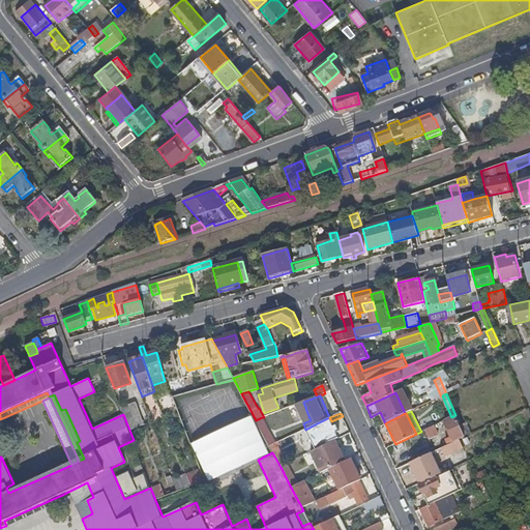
[(453,442),(460,439),(464,437),(455,415),(451,417),(445,420),(453,442)]
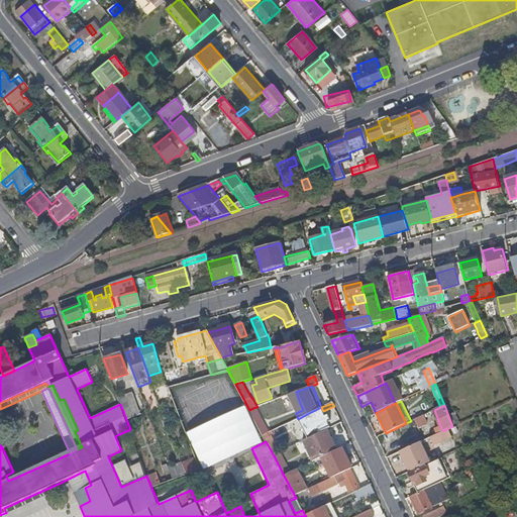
[(244,406),(184,429),(198,468),(259,444),(244,406)]
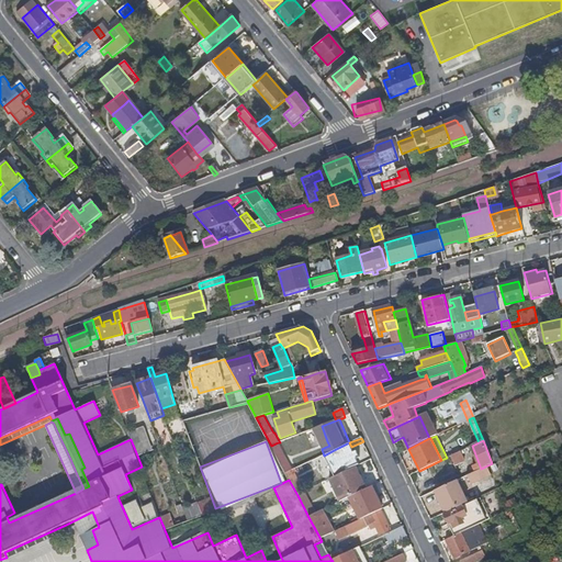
[(341,451),(351,447),(349,442),(336,449),(341,463),(346,462),(341,451)]
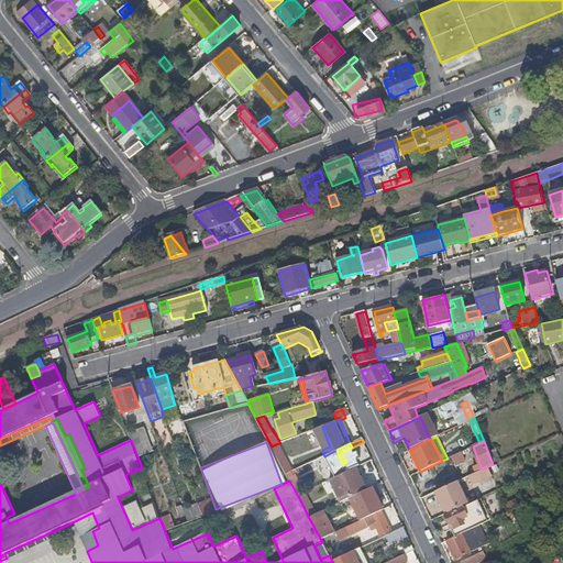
[(273,450),(278,460),(285,456),(279,446),(273,450)]
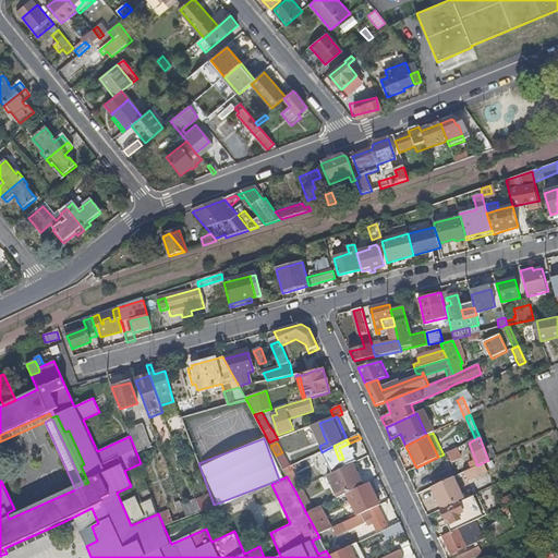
[(356,461),(349,444),(339,448),(343,459),(347,465),(356,461)]
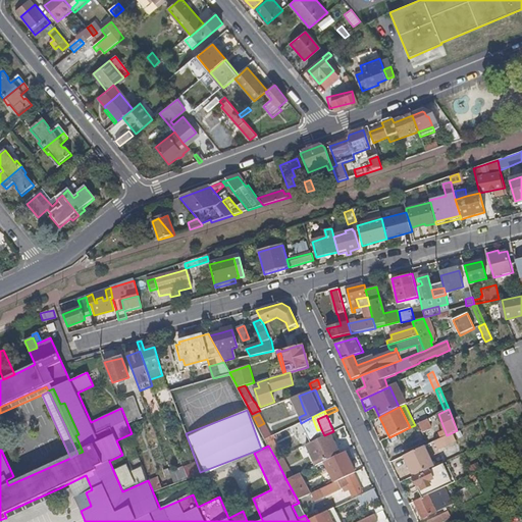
[(310,444),(324,436),(324,435),(321,429),(317,430),(312,417),(301,423),(300,423),(310,444)]
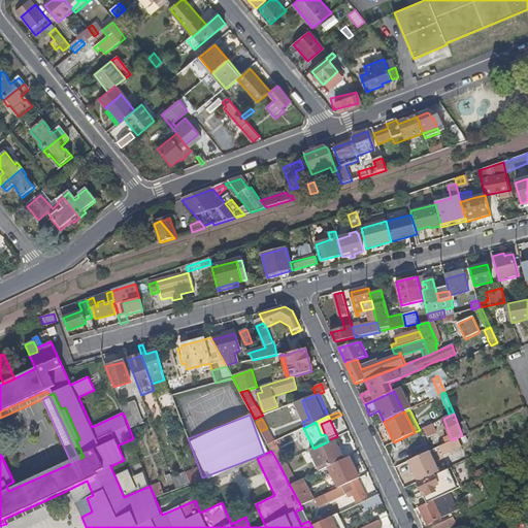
[(433,424),(424,428),(429,437),(438,432),(433,424)]
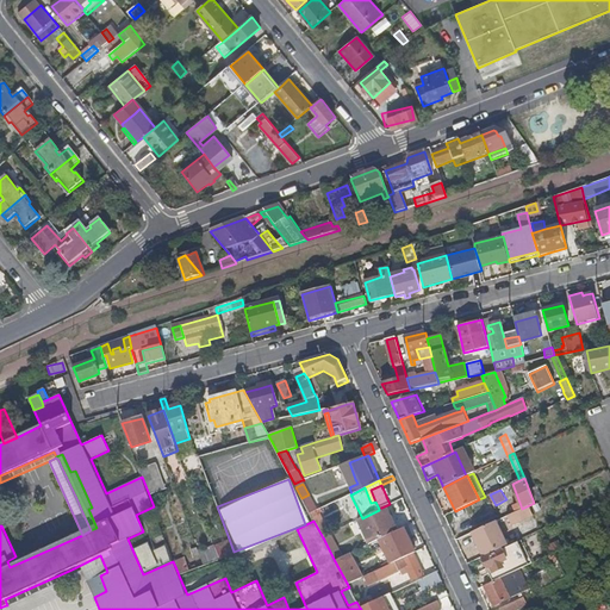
[(302,498),(310,514),(316,511),(312,503),(313,502),(309,495),(302,498)]
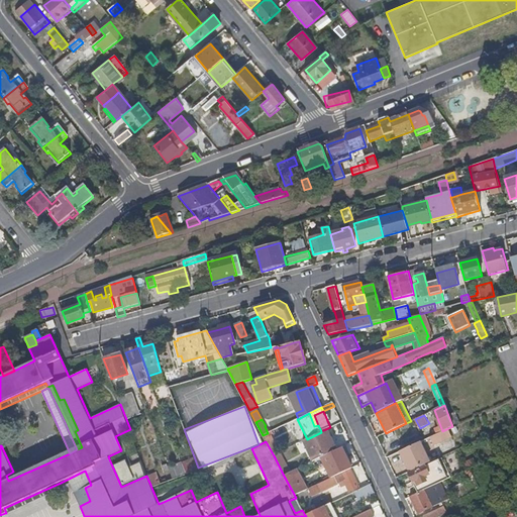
[(442,431),(430,437),(435,446),(453,437),(448,428),(442,431)]
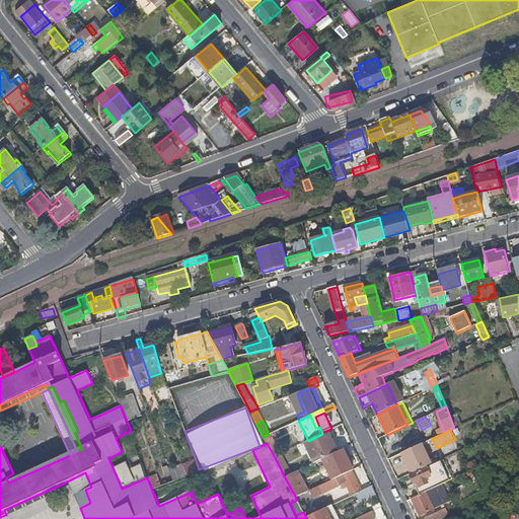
[(267,443),(275,457),(281,454),(284,453),(274,432),(269,435),(264,437),(267,443)]
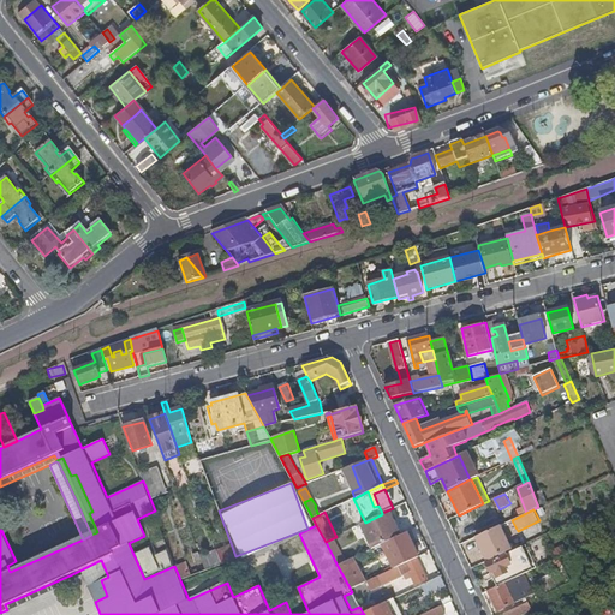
[(382,544),(401,536),(396,527),(393,529),(386,513),(382,514),(365,523),(362,525),(372,549),(382,544)]
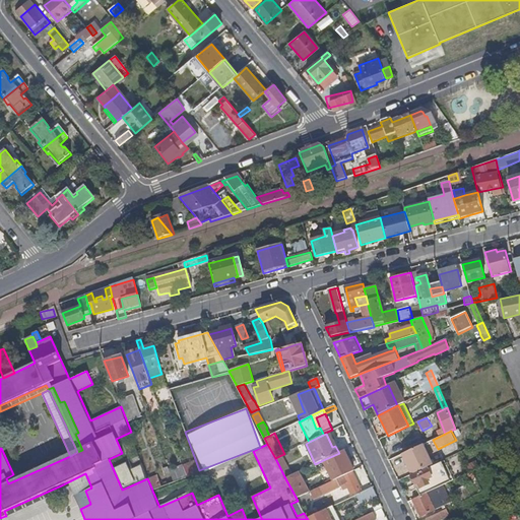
[(423,444),(402,454),(412,474),(433,465),(423,444)]
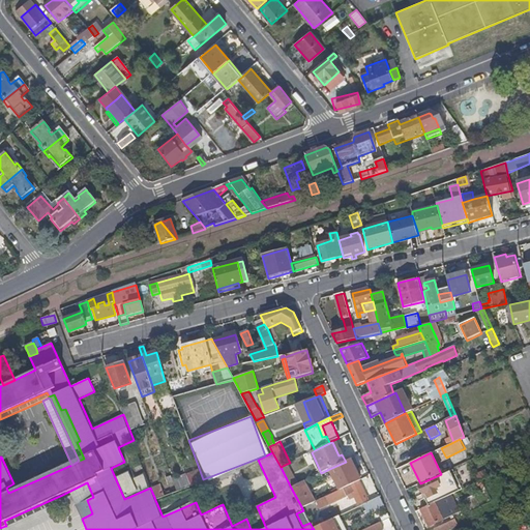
[(358,481),(360,480),(350,460),(346,462),(329,469),(340,491),(358,481)]
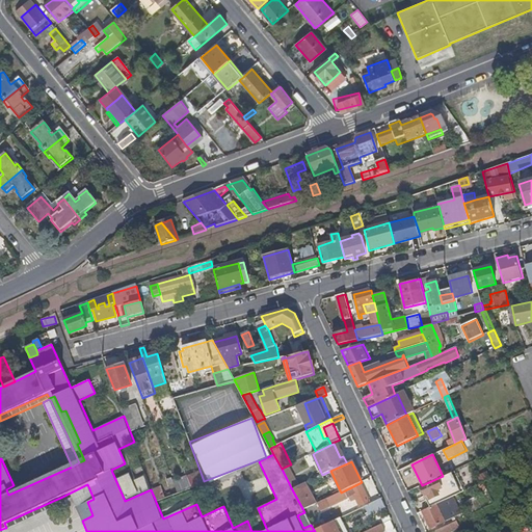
[(282,469),(292,489),(298,486),(288,466),(282,469)]
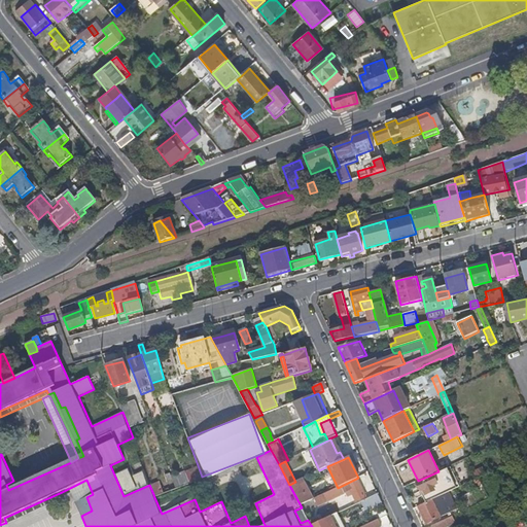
[(480,478),(487,473),(484,466),(472,471),(476,479),(480,478)]
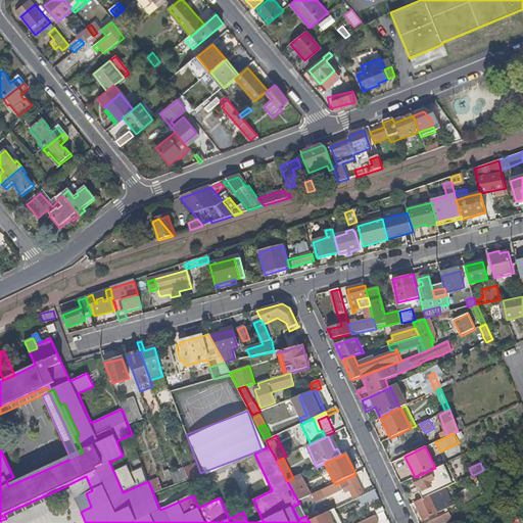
[(183,481),(183,482),(201,475),(197,464),(184,469),(189,479),(183,481)]
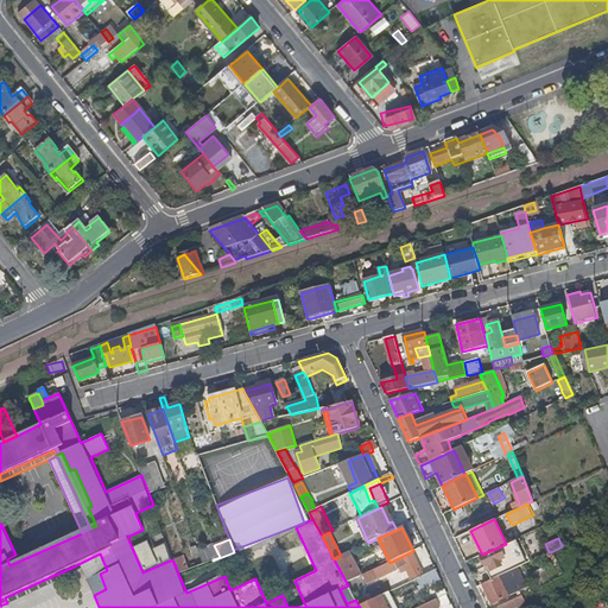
[(493,580),(498,577),(529,563),(518,540),(481,557),(486,567),(488,565),(492,571),(489,572),(493,580)]
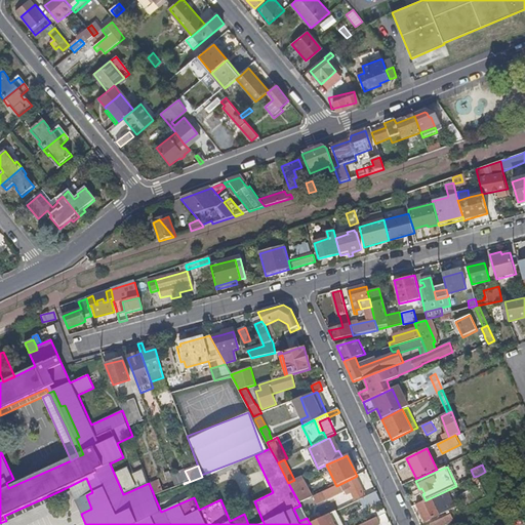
[(185,469),(171,474),(176,487),(184,484),(184,483),(190,481),(185,471),(185,469)]
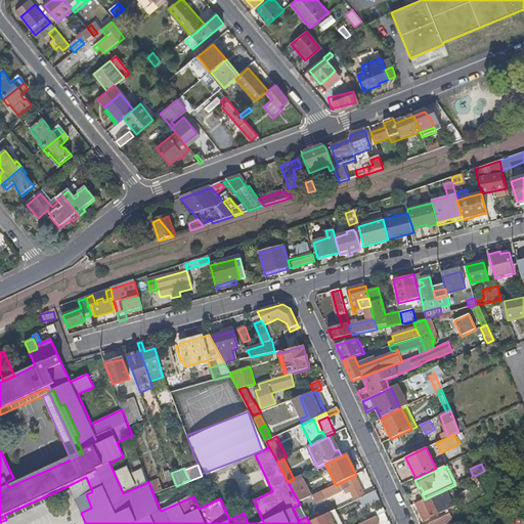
[(480,482),(477,475),(473,476),(470,478),(473,486),(480,482)]
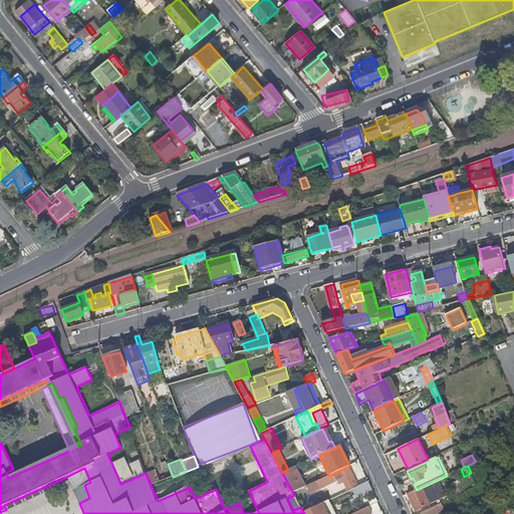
[(356,485),(347,467),(329,476),(316,482),(319,488),(339,479),(341,483),(345,482),(348,489),(356,485)]
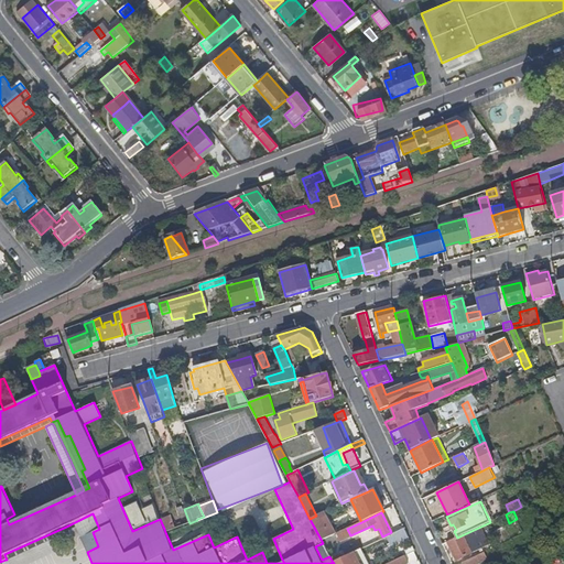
[(164,529),(165,532),(176,528),(172,514),(161,519),(164,529)]
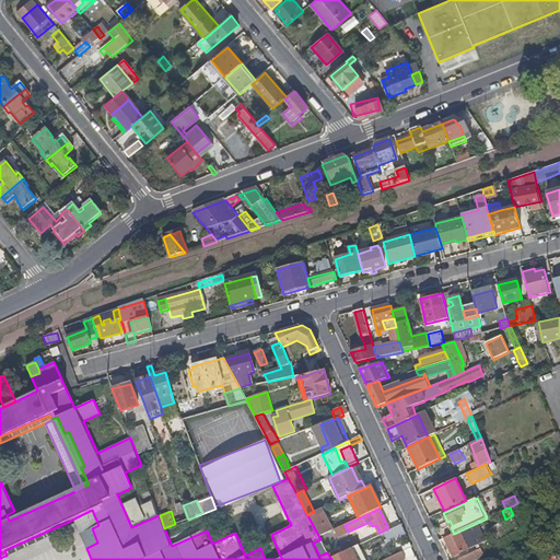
[(307,515),(319,537),(334,531),(331,526),(327,528),(317,511),(314,512),(307,515)]
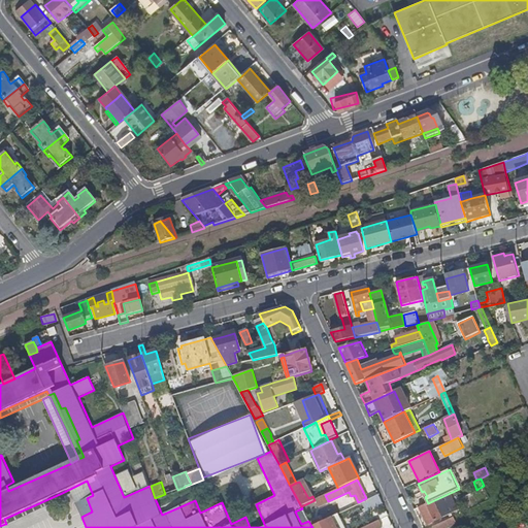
[(64,498),(62,493),(4,519),(6,524),(7,525),(64,498)]
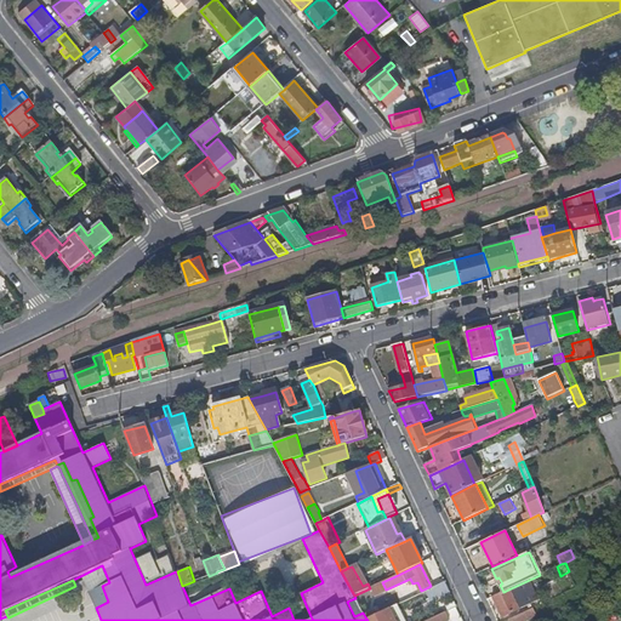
[(379,593),(386,590),(382,582),(375,586),(379,593)]
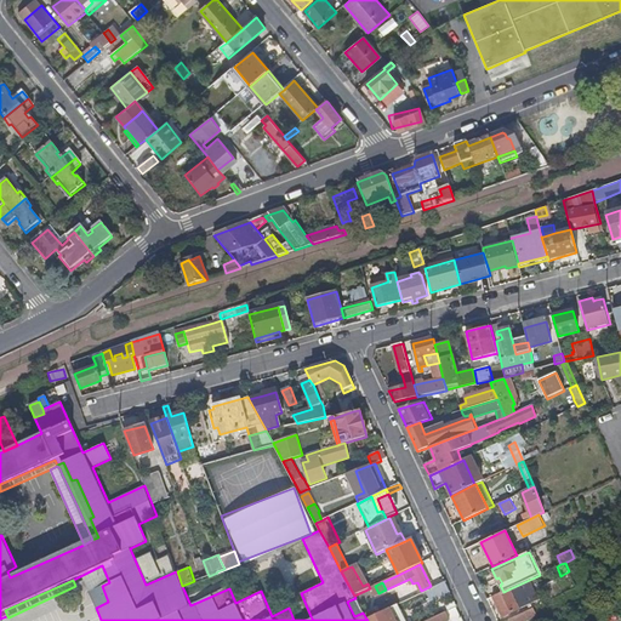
[(429,602),(450,592),(445,582),(425,592),(429,602)]
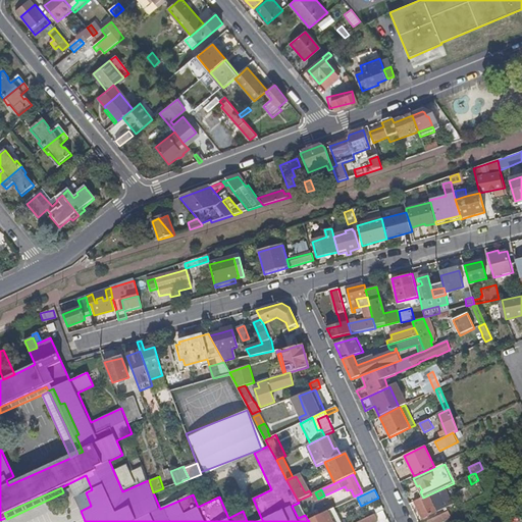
[(423,498),(414,502),(422,519),(435,512),(434,510),(436,508),(433,500),(430,501),(427,496),(423,498)]
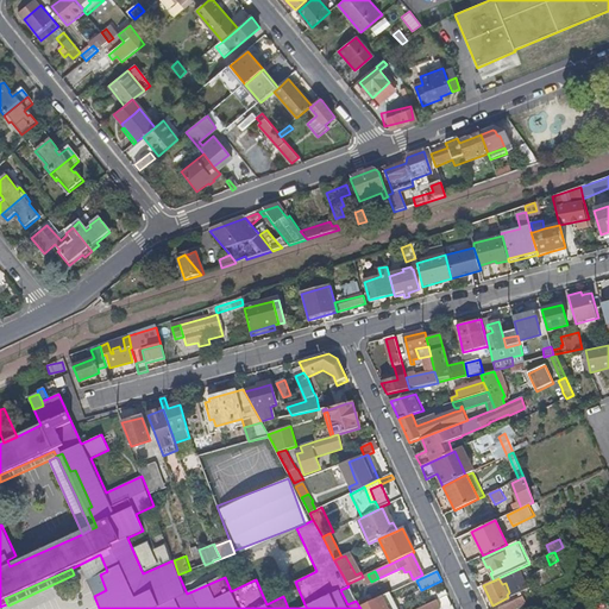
[(360,608),(397,608),(393,600),(395,600),(391,592),(359,607),(360,608)]
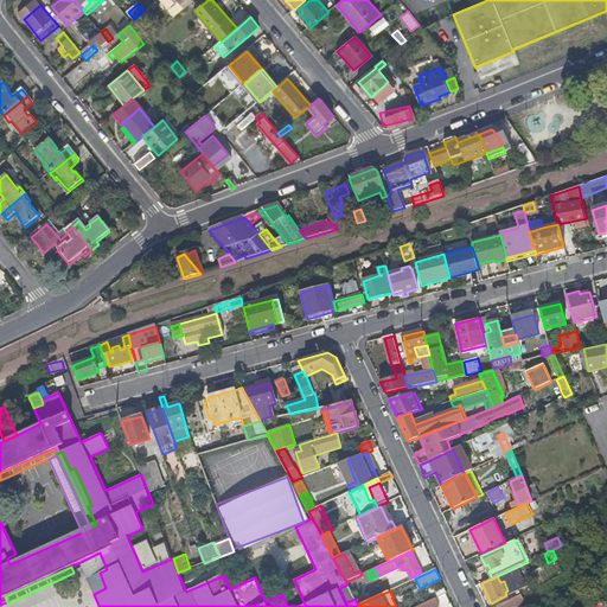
[(522,594),(497,606),(512,606),(524,601),(522,594)]
